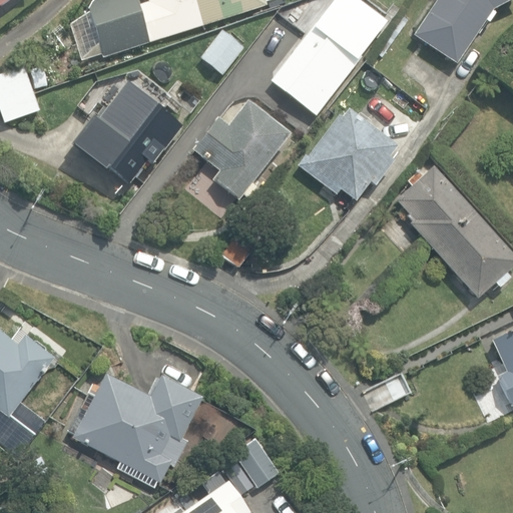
[(72,23),(83,62),(147,44),(265,10),(263,2),(269,0),(147,0),(148,3),(140,6),(138,0),(92,0),(86,2),(90,18),(72,23)]
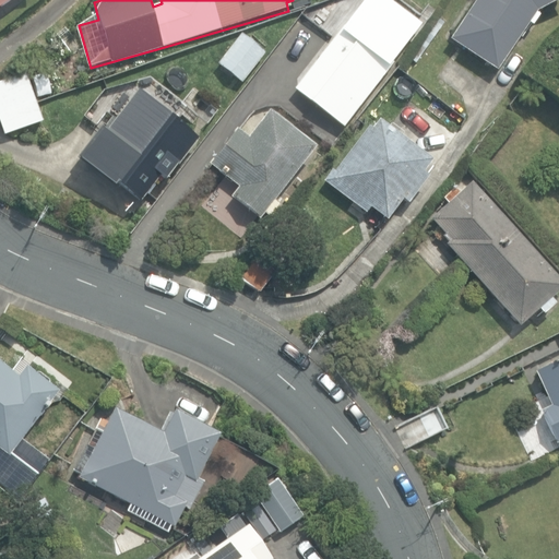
[(416,27),(378,0),(360,0),(293,92),(341,130),(416,27)]
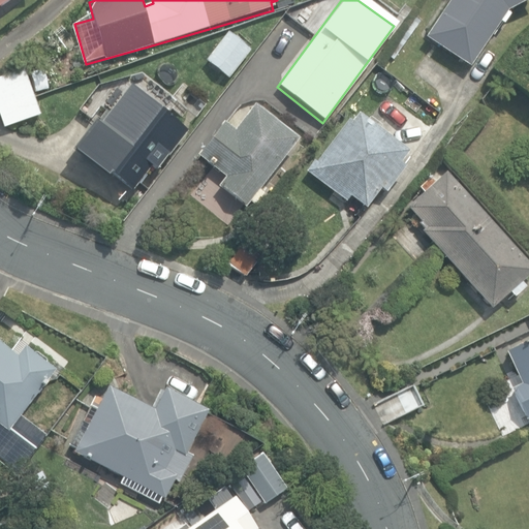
[(284,0),(287,8),(302,4),(300,0),(284,0)]
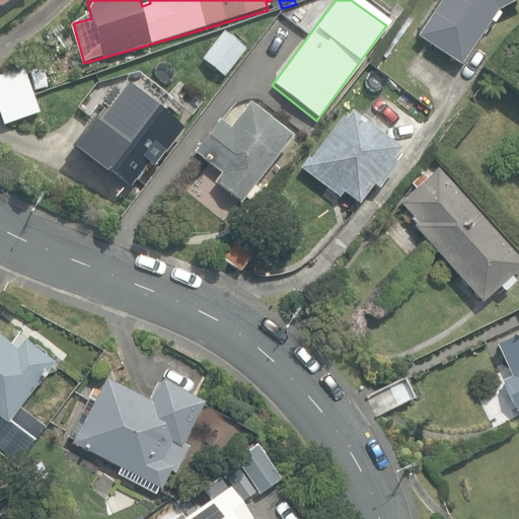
[(518,0),(442,0),(418,36),(460,65),(491,21),(494,24),(501,14),(497,12),(518,0)]
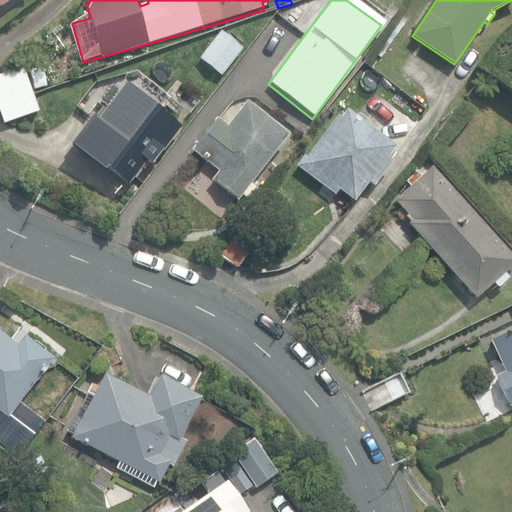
[(390,43),(406,21),(397,14),(381,37),(390,43)]
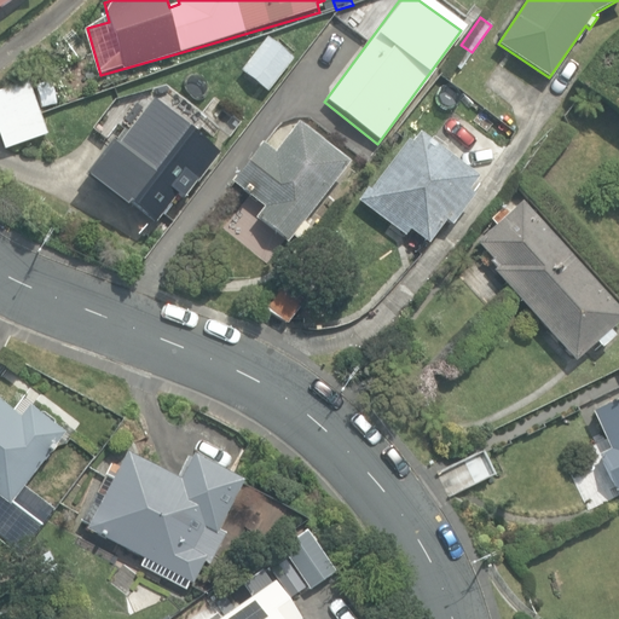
[(242,70),(268,92),(295,59),(267,38),(242,70)]
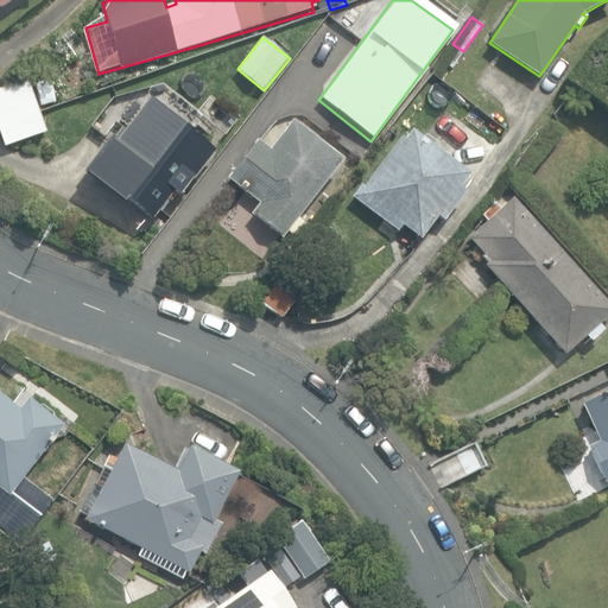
[(48,133),(27,81),(0,90),(0,134),(5,149),(48,133)]
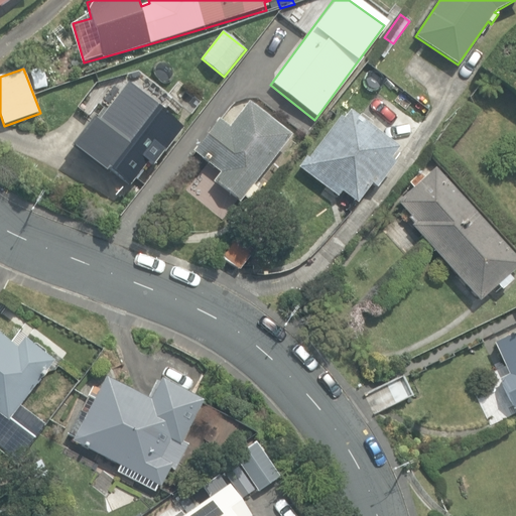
[(95,160),(129,186),(146,163),(152,167),(182,128),(125,85),(95,124),(112,137),(95,160)]
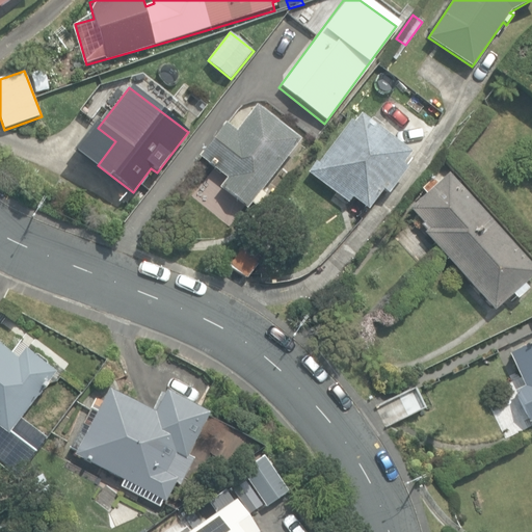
[(220,187),(247,208),(251,203),(257,208),(267,194),(261,190),(300,140),(257,106),(237,131),(225,123),(198,156),(228,178),(220,187)]
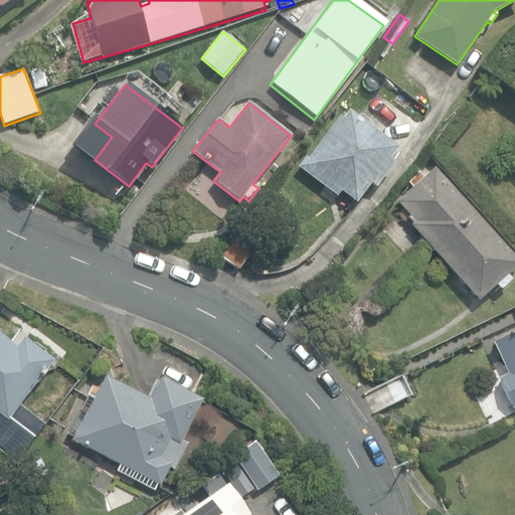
[(341,191),(356,203),(370,184),(375,188),(390,167),(391,166),(394,161),(391,159),(390,159),(389,158),(390,157),(391,156),(397,147),(391,143),(387,140),(348,111),(343,118),(339,116),(308,157),(307,156),(298,167),(337,196),(341,191)]
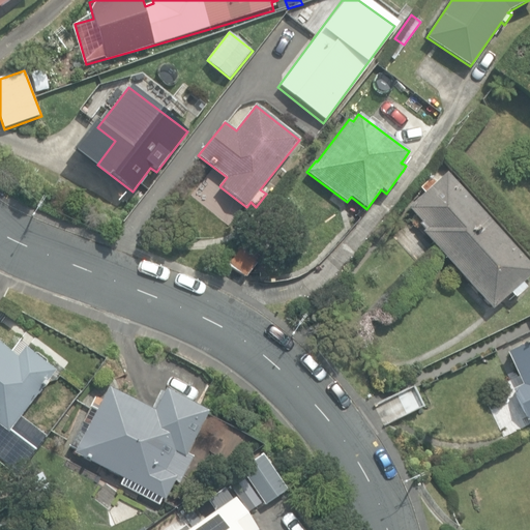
[(446,260),(489,221),(445,175),(408,209),(419,221),(421,224),(417,229),(446,260)]
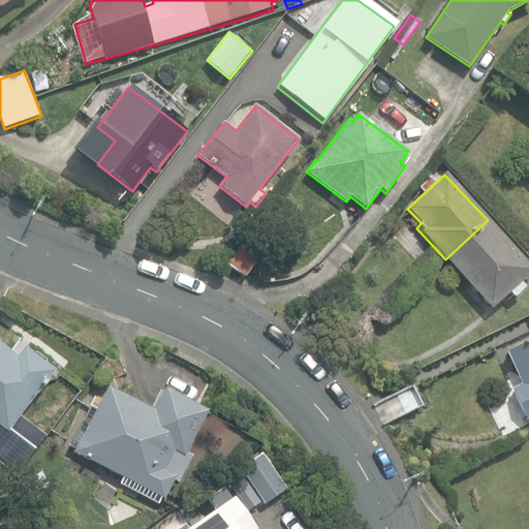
[(528,273),(528,266),(488,220),(445,259),(491,309),(509,291),(514,296),(524,287),(520,282),(528,273)]
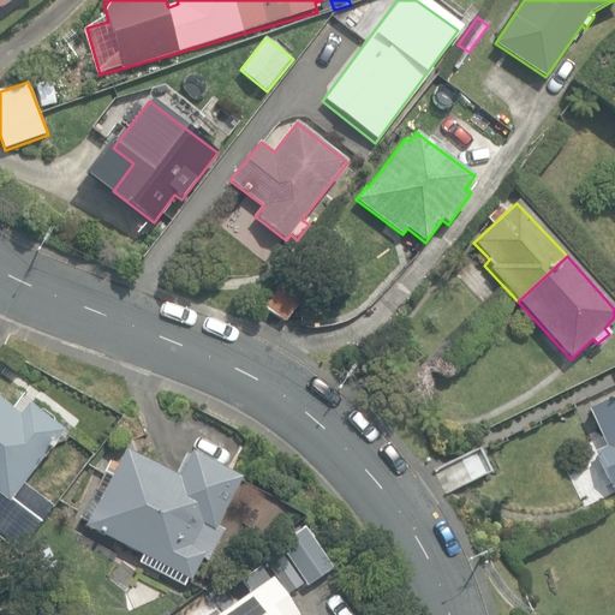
[(266,309),(286,322),(314,285),(293,270),(266,305),(266,309)]
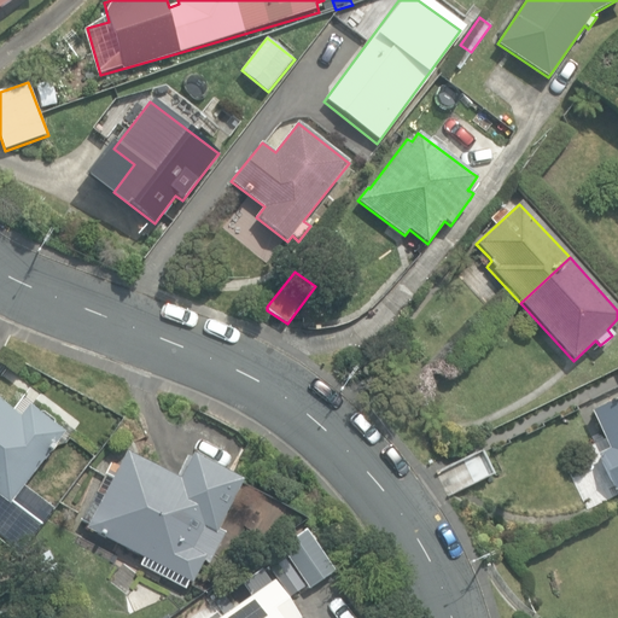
[(617,488),(617,395),(590,409),(608,448),(596,454),(614,490),(617,488)]
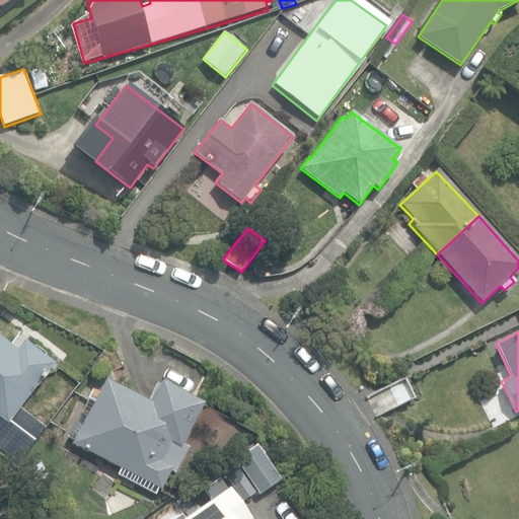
[(0,416),(8,423),(16,414),(23,420),(29,411),(23,404),(55,364),(45,356),(45,354),(35,346),(33,347),(23,340),(16,349),(0,335),(0,416)]
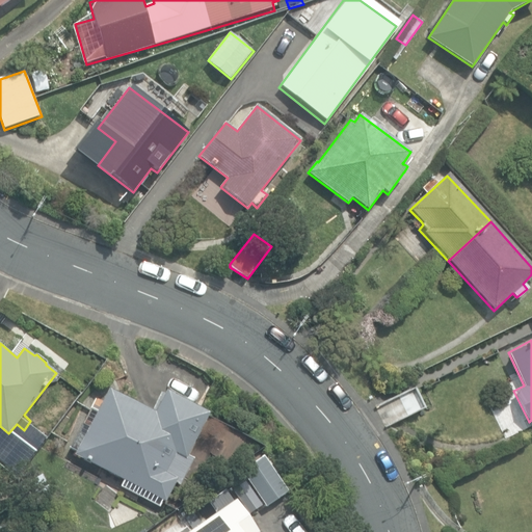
[(123,487),(160,506),(163,499),(167,501),(178,482),(182,484),(196,457),(190,454),(211,414),(167,391),(157,411),(110,389),(99,410),(92,407),(74,443),(81,447),(77,455),(126,480),(123,487)]
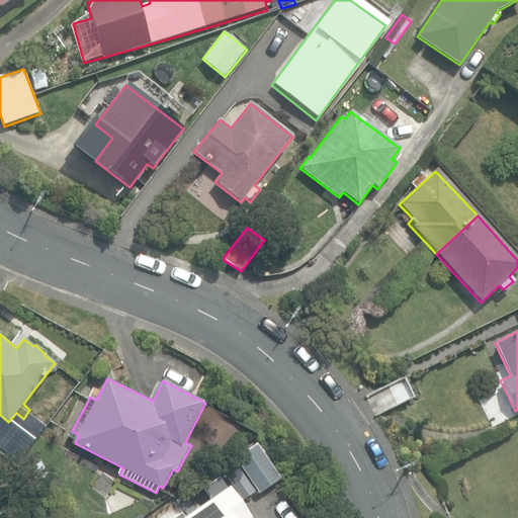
[(236,458),(260,494),(282,479),(258,443),(236,458)]
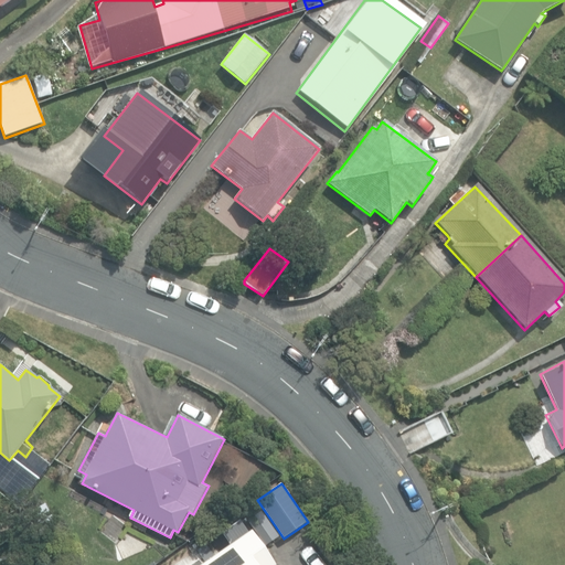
[(273,564),(270,562),(269,563),(249,535),(238,520),(222,531),(233,547),(206,564),(203,564),(199,557),(188,564),(273,564)]
